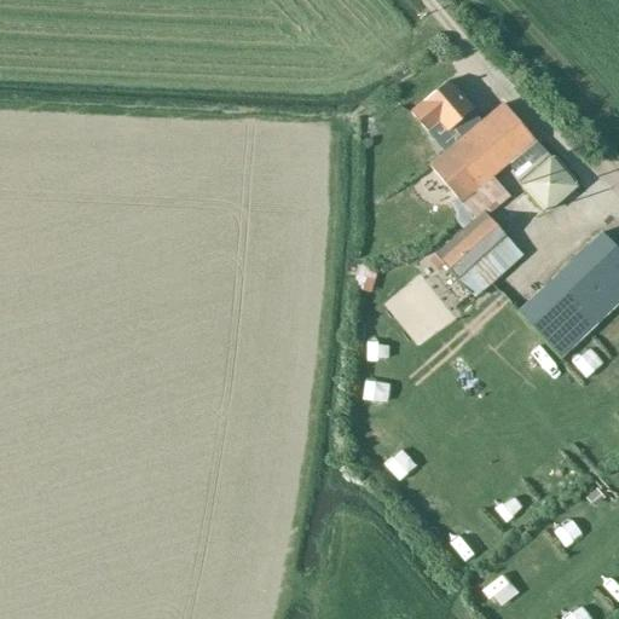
[(447,133),(452,128),(472,113),(473,111),(449,81),(410,114),(426,132),(438,122),(447,133)]
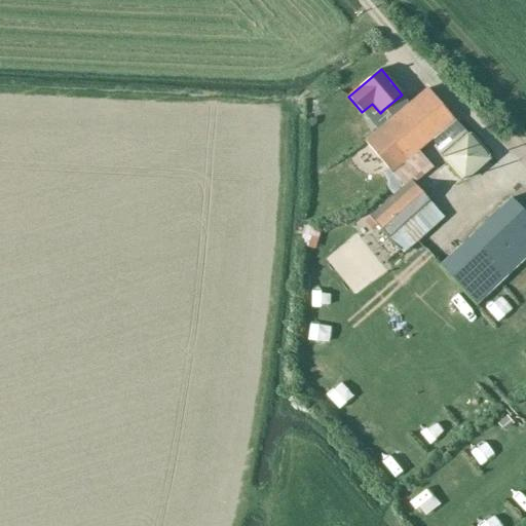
[(407,104),(391,117),(365,139),(391,173),(418,150),(454,120),(427,88),(407,104)]
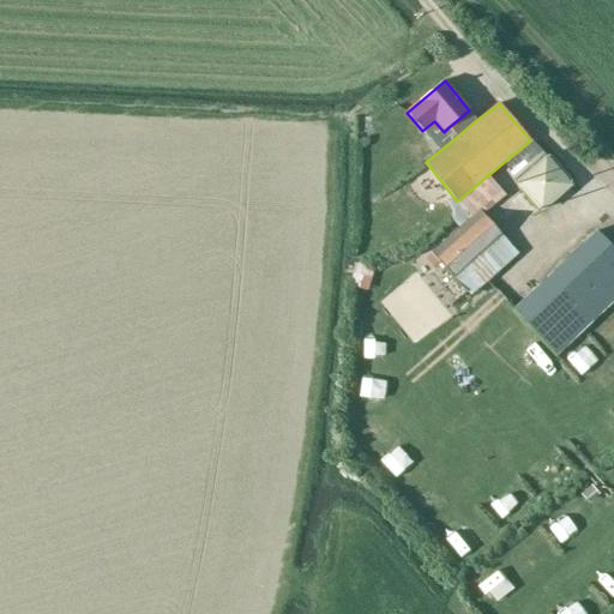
[(468,112),(449,127),(457,137),(475,121),(468,112)]
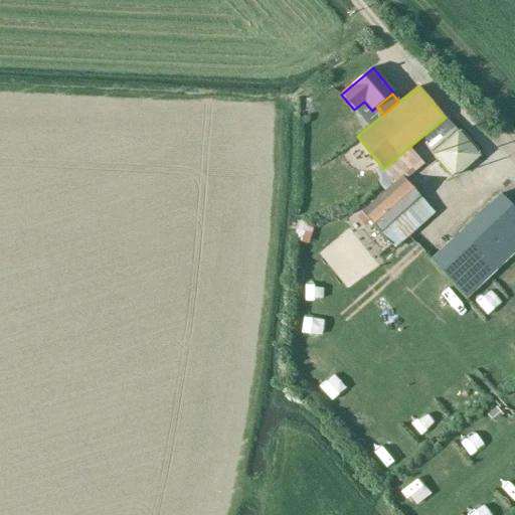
[(458,130),(431,152),(453,179),(480,157),(458,130)]
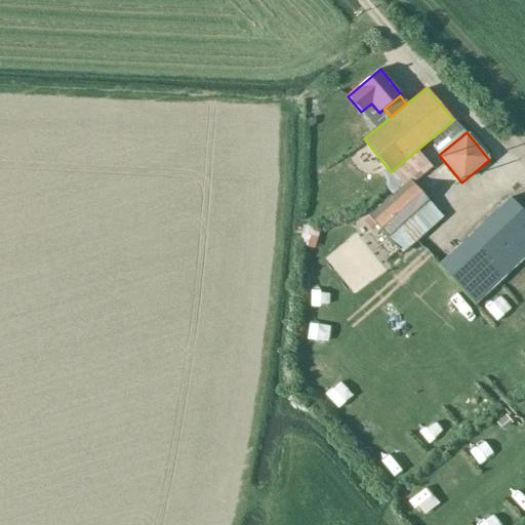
[(409,179),(429,164),(417,150),(391,172),(402,187),(409,179)]
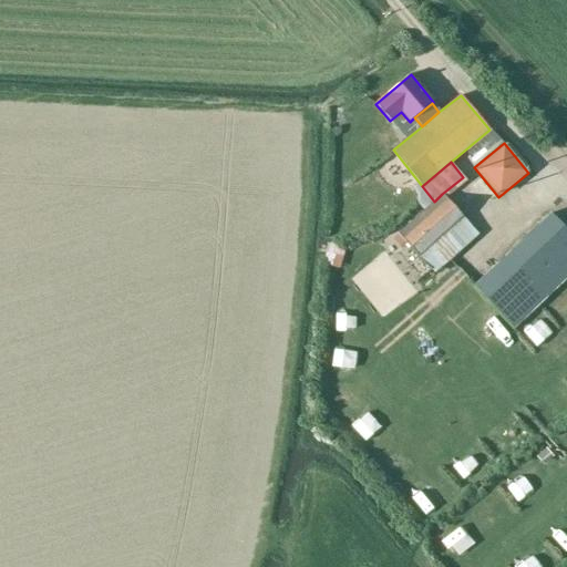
[(442,194),(434,202),(399,233),(420,257),(463,218),(442,194)]
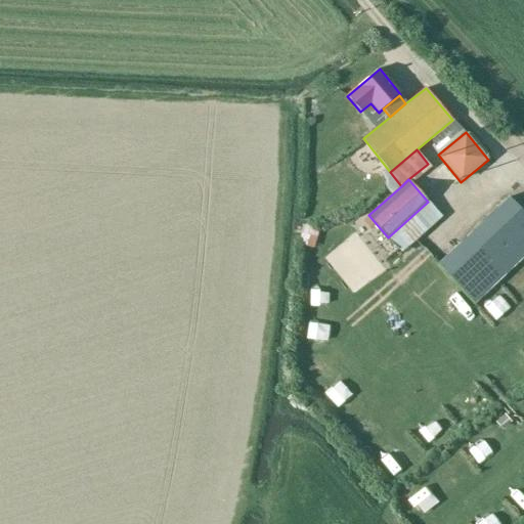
[(523,212),(509,197),(437,264),(475,303),(523,256),(523,212)]
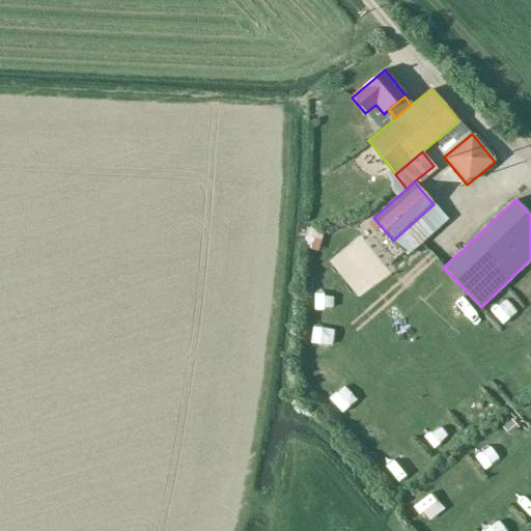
[(445,217),(434,204),(393,241),(406,254),(445,217)]
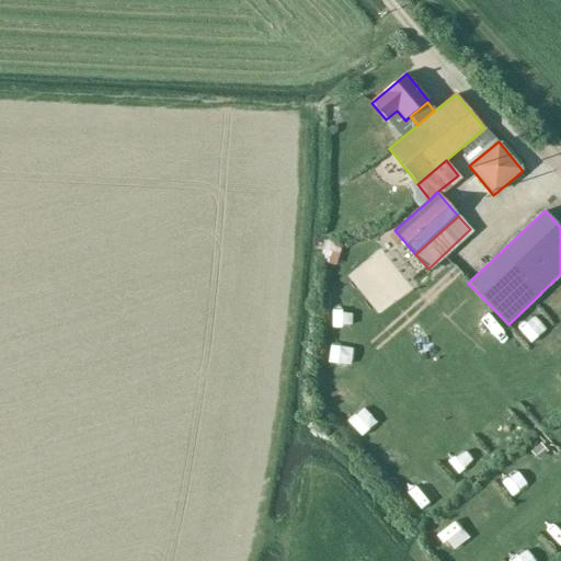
[(328,254),(343,259),(350,240),(334,235),(328,254)]
